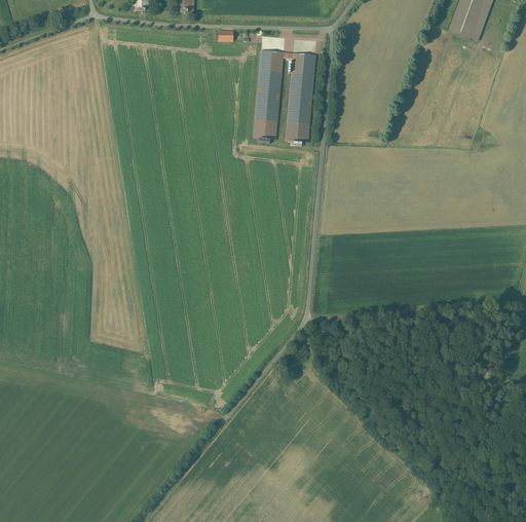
[(150,9),(150,0),(134,0),(134,9),(150,9)]
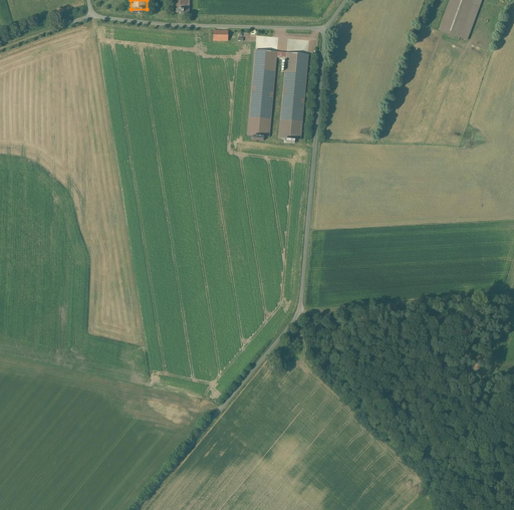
[(171,0),(171,9),(188,10),(188,0),(171,0)]
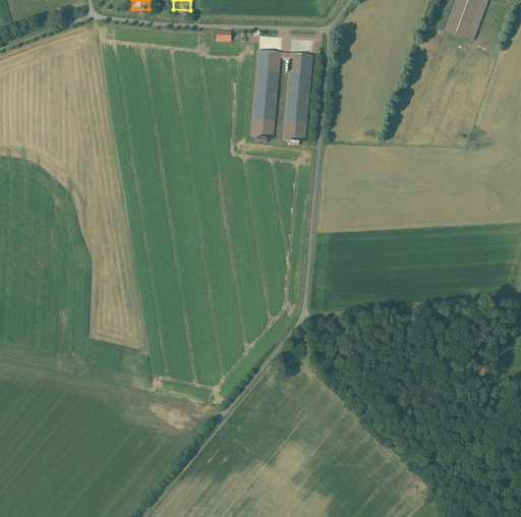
[(455,0),(445,26),(472,38),(486,0),(455,0)]
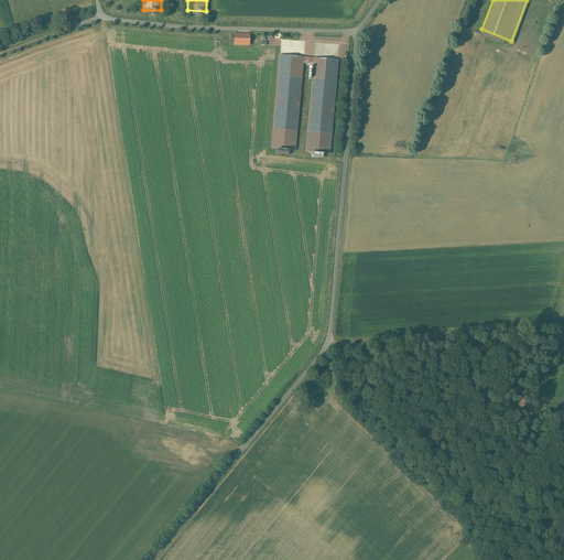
[(250,31),(234,30),(232,41),(249,41),(250,31)]
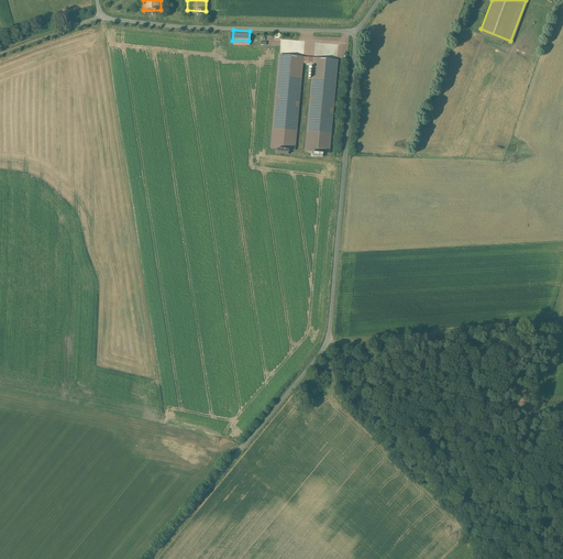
[(337,56),(302,53),(279,51),(271,145),(276,145),(276,149),(288,151),(288,146),(295,146),(302,58),(310,59),(310,62),(312,62),(312,63),(311,76),(305,148),(311,149),(311,152),(322,152),(322,150),(329,150),(337,56)]
